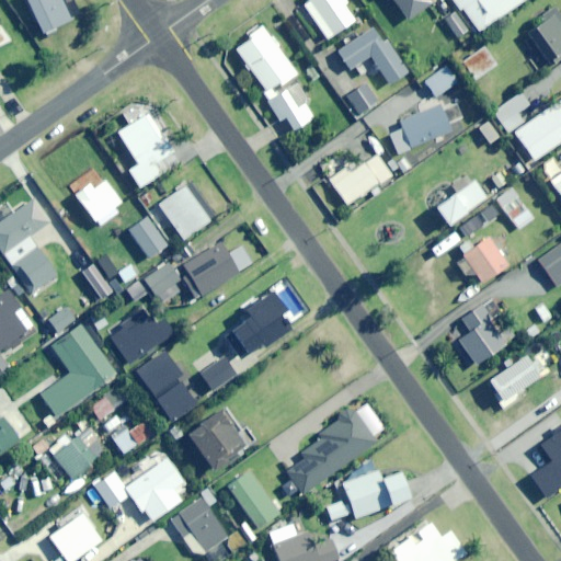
[(71,0),(27,0),(43,33),(80,15),(71,0)]
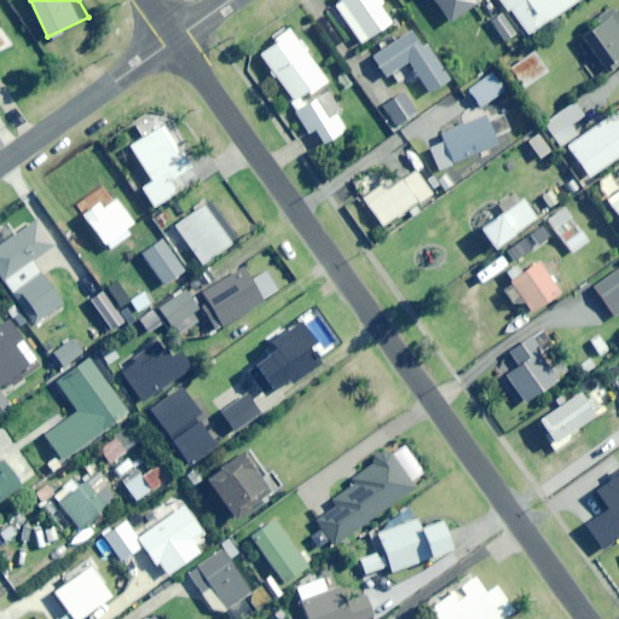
[(333,0),(362,42),(391,24),(374,0),(333,0)]
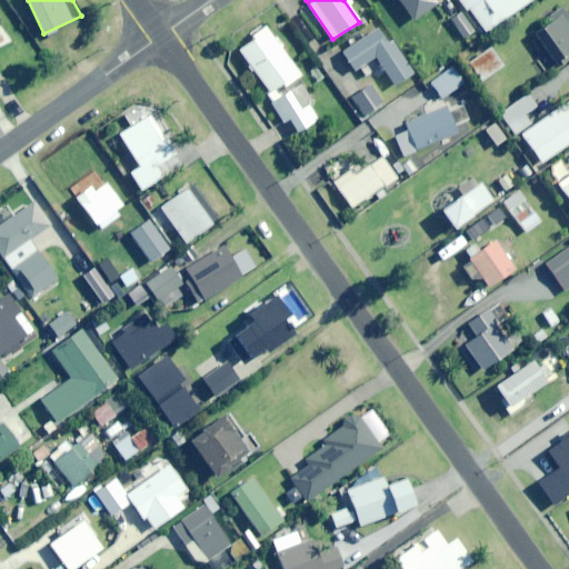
[(399,0),(415,20),(439,1),(437,0),(399,0)]
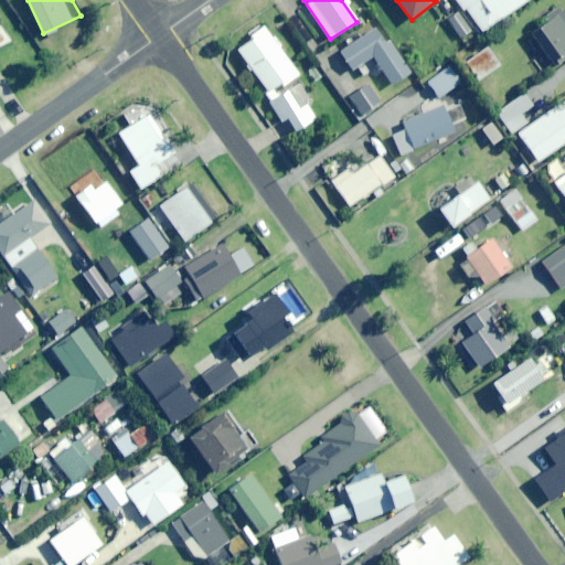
[(482,32),(528,0),(456,0),(464,11),(466,9),(482,32)]
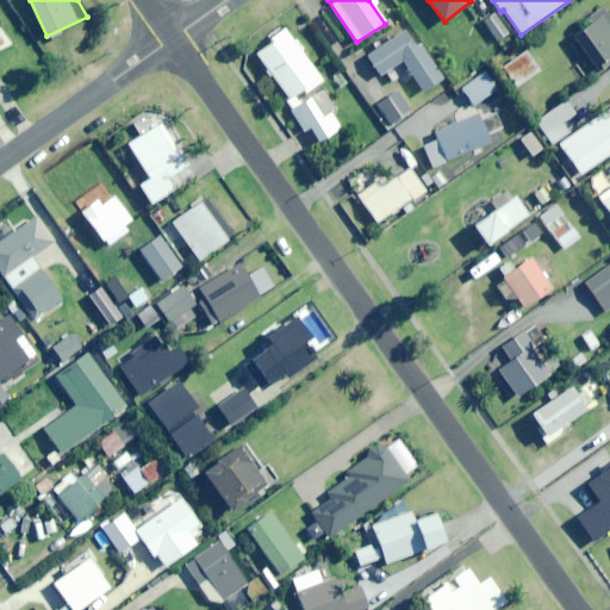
[(598,67),(609,56),(609,16),(607,12),(574,36),(598,67)]
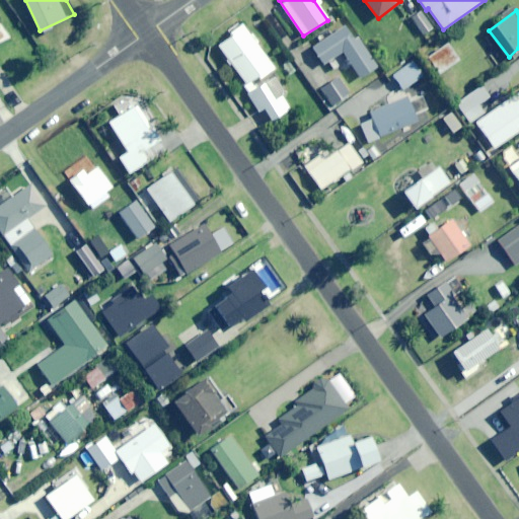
[(434,29),(422,11),(413,17),(425,35),(434,29)]
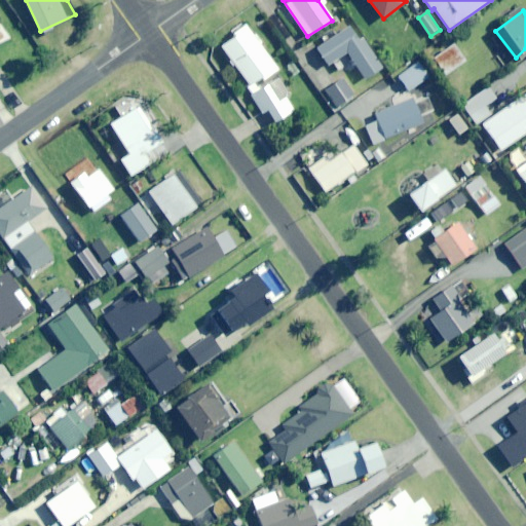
[(269,83),(265,79),(277,70),(246,24),(232,34),(234,36),(220,46),(250,87),(247,89),(263,113),(266,111),(275,123),(294,110),(286,98),(290,95),(277,77),(269,83)]
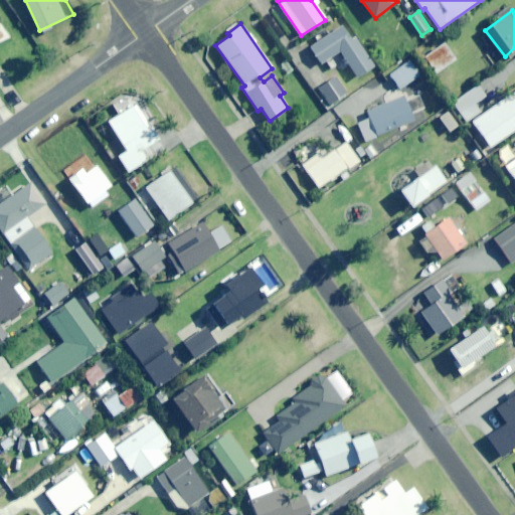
[(357,77),(374,66),(355,36),(352,38),(342,24),(310,45),(322,63),(340,51),(357,77)]
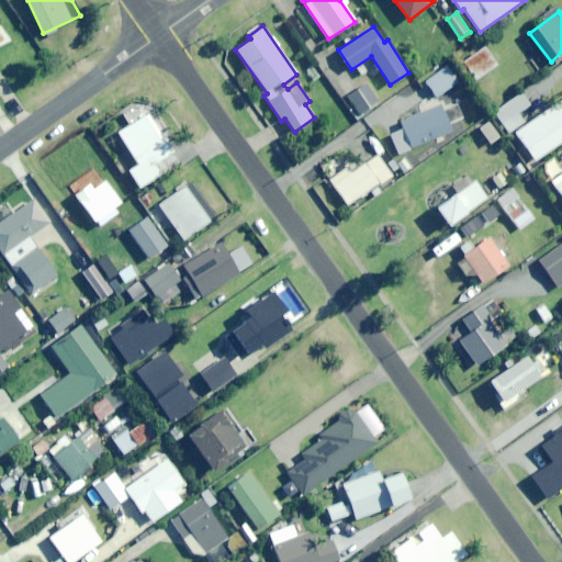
[(476,80),(497,65),(485,47),(463,62),(476,80)]
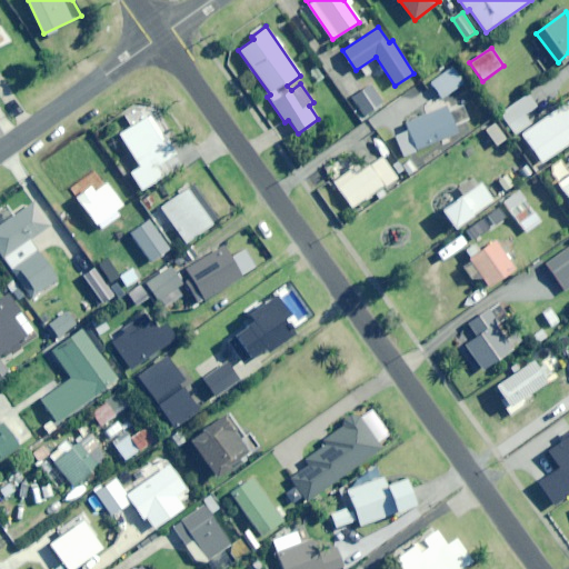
[(442,99),(463,83),(452,67),(431,82),(442,99)]
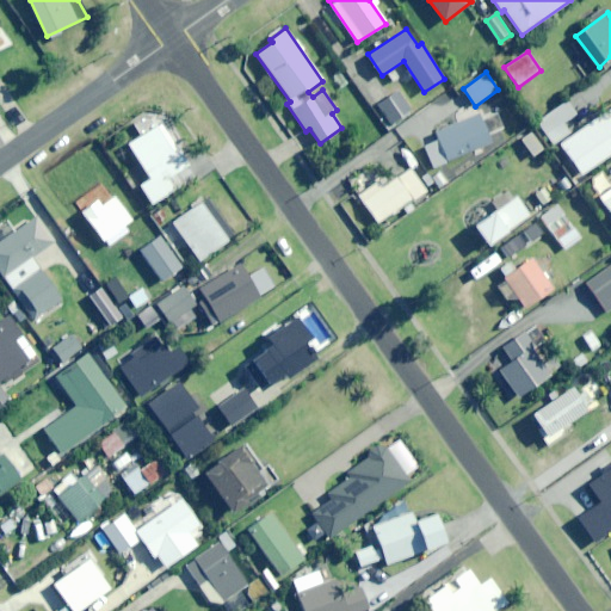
[(393,124),(412,110),(399,92),(380,105),(393,124)]
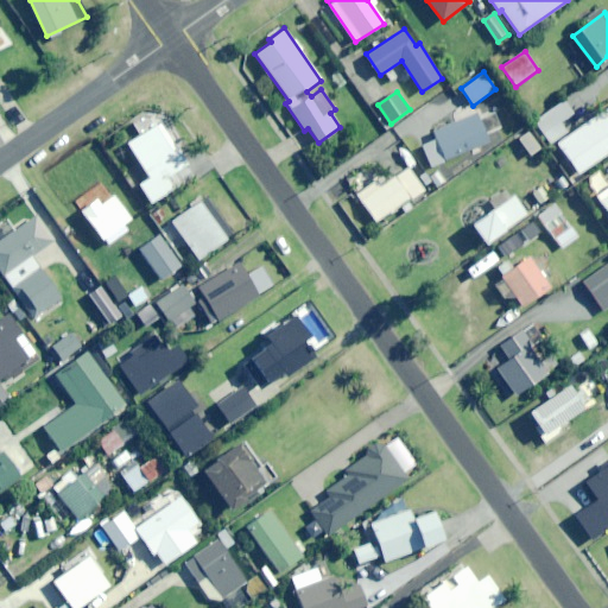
[(561,122),(574,114),(564,101),(536,122),(550,144),(567,132),(561,122)]
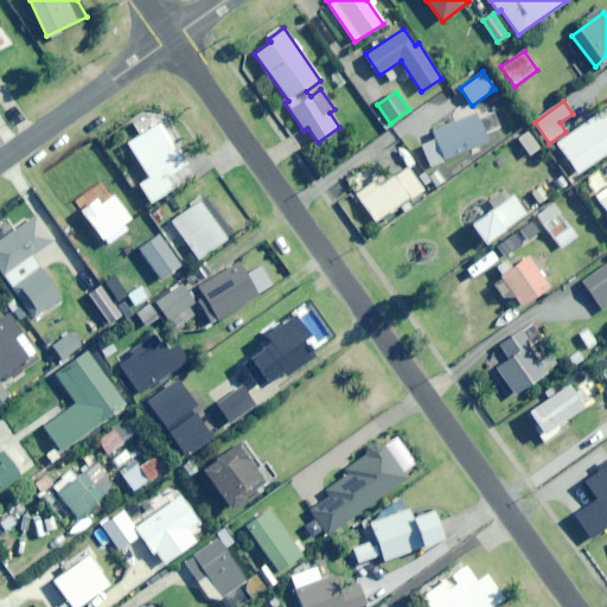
[(577,173),(606,152),(606,108),(556,144),(577,173)]
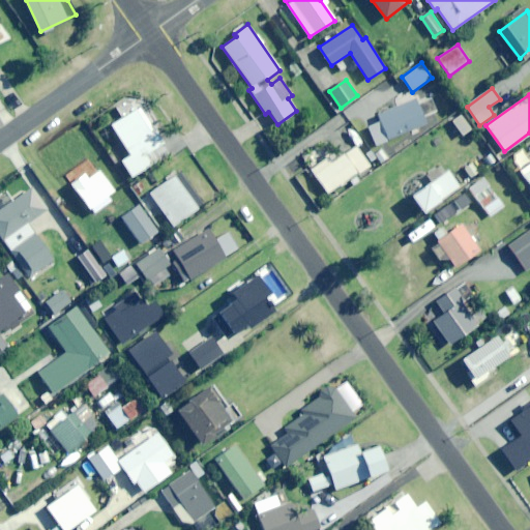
[(423,116),(437,110),(432,98),(417,105),(415,99),(377,118),(379,123),(369,127),(378,146),(427,123),(423,116)]
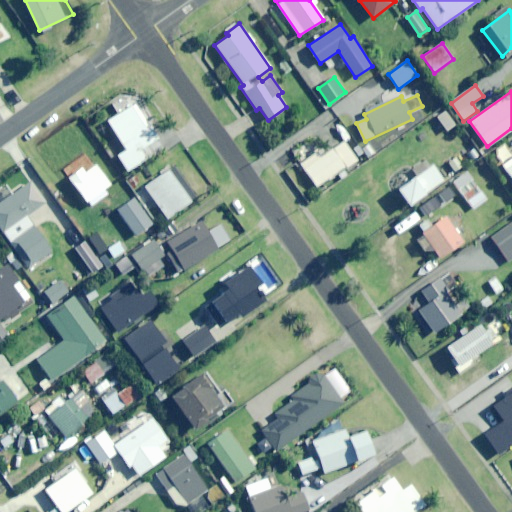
[(127,171),(163,148),(134,104),(107,121),(125,149),(116,155),(127,171)]
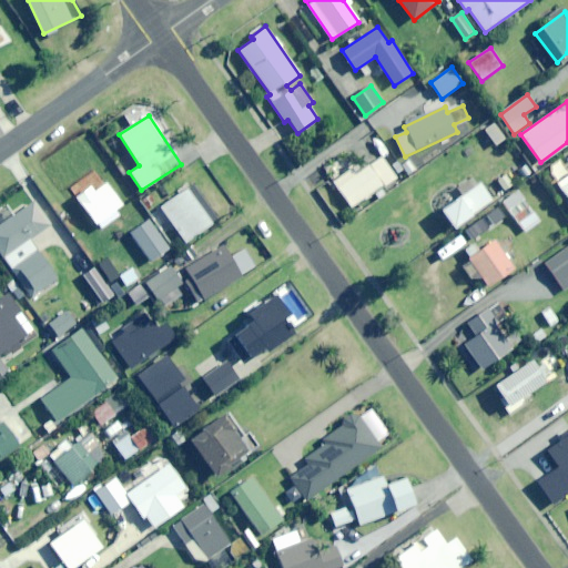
[(496,145),(505,139),(494,123),(484,130),(496,145)]
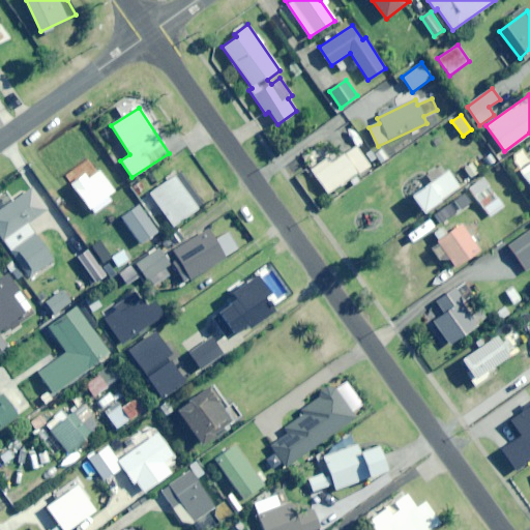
[(326,194),(370,167),(356,146),(332,162),(330,158),(312,170),(326,194)]
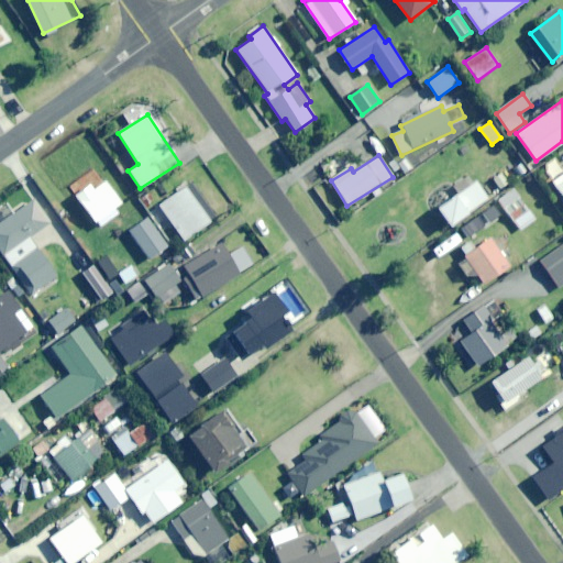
[(562,166),(554,155),(540,166),(562,197),(562,166)]
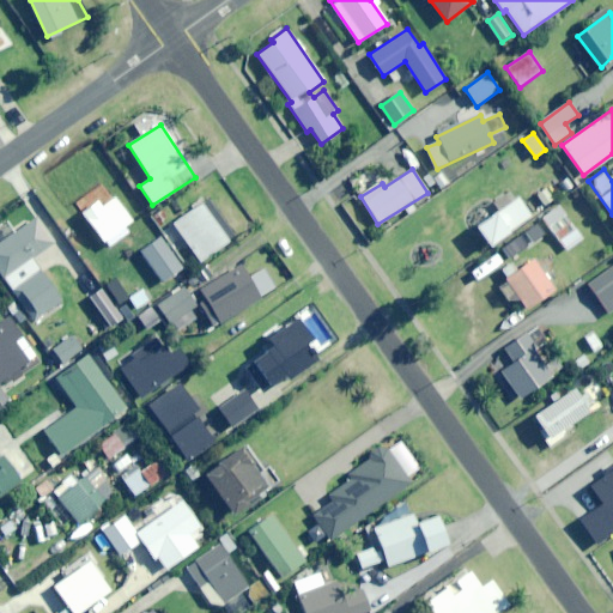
[(114,198),(104,204),(96,192),(78,205),(104,242),(132,222),(114,198)]
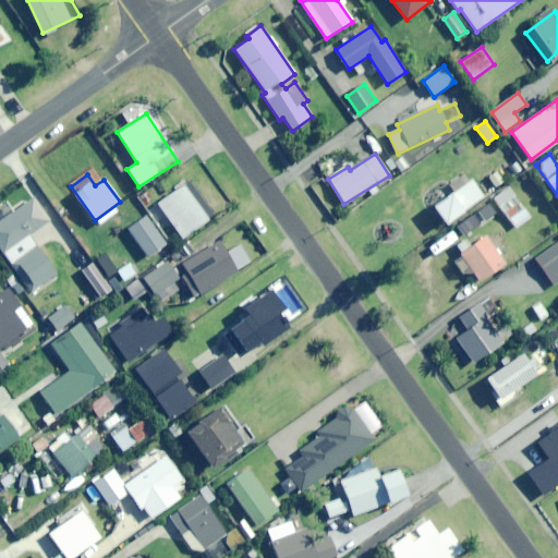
[(181,239),(214,216),(189,181),(157,204),(181,239)]
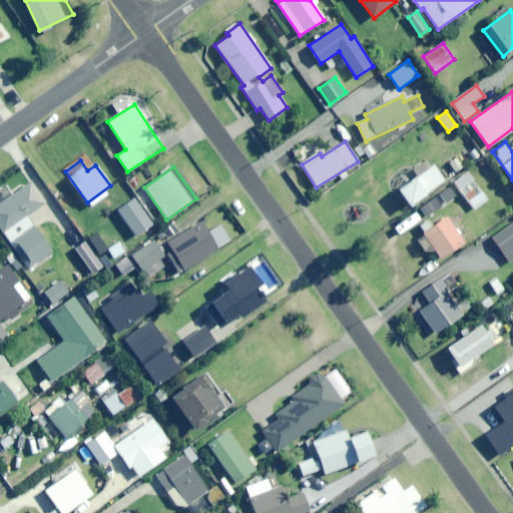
[(411,204),(445,180),(434,166),(400,189),(411,204)]
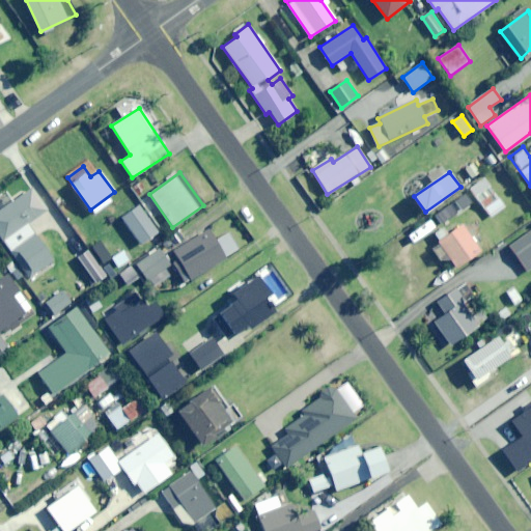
[(470,188),(490,218),(505,207),(485,177),(470,188)]
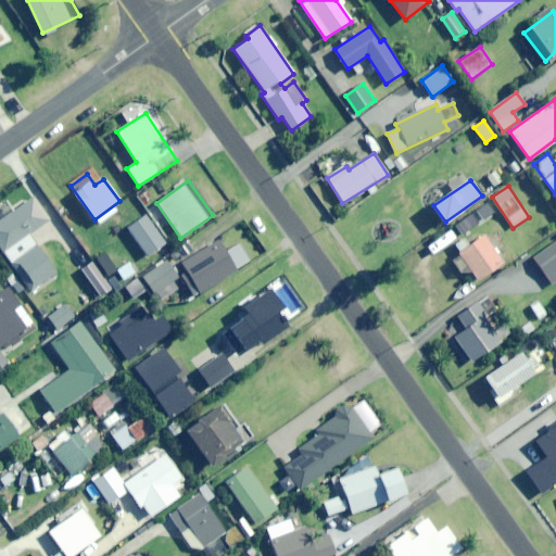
[(30,236),(51,220),(35,197),(0,220),(0,244),(33,291),(58,274),(30,236)]
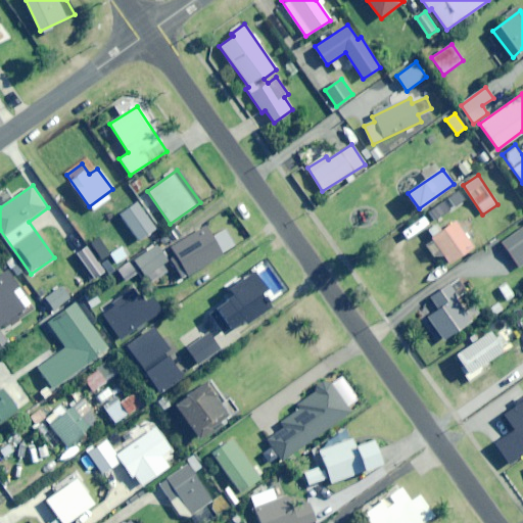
[(139,240),(155,229),(136,203),(121,215),(139,240)]
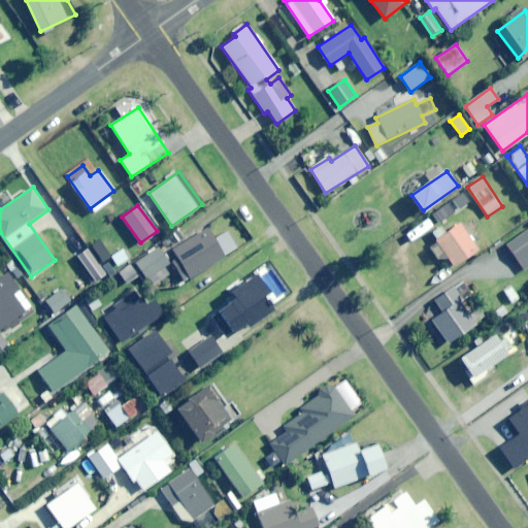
[(454,266),(477,250),(460,224),(436,240),(454,266)]
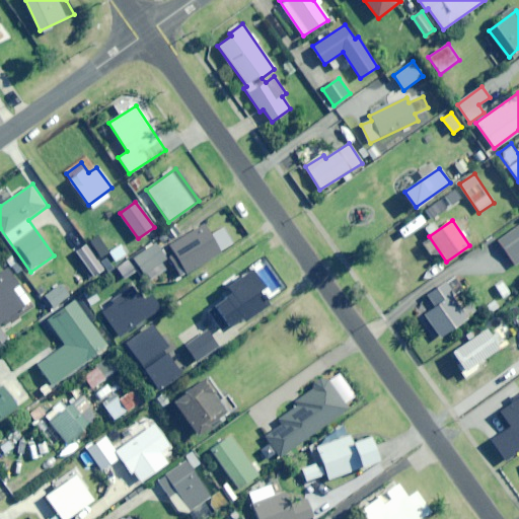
[(220,233),(213,237),(204,223),(164,247),(183,277),(220,252),(218,248),(226,243),(220,233)]
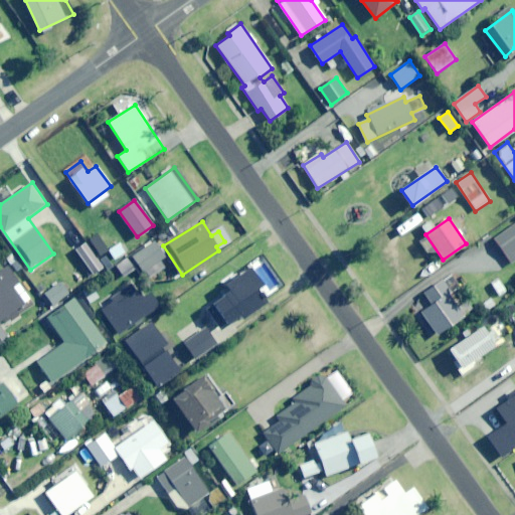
[(512,264),(514,261),(514,223),(495,238),(512,264)]
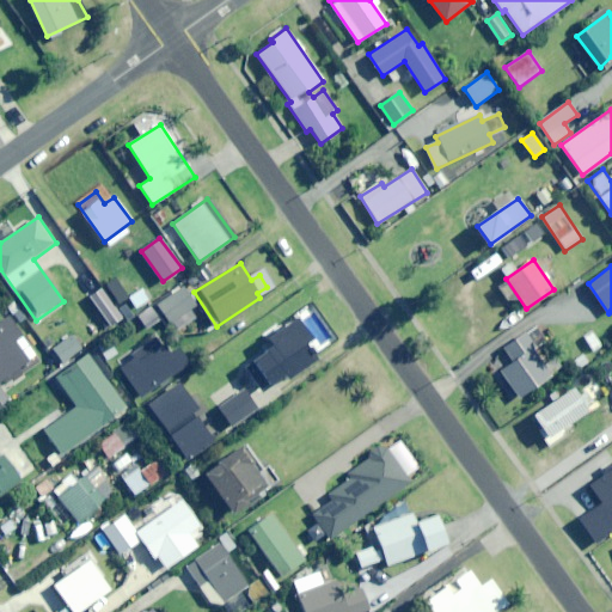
[(171,324),(196,305),(182,286),(157,305),(171,324)]
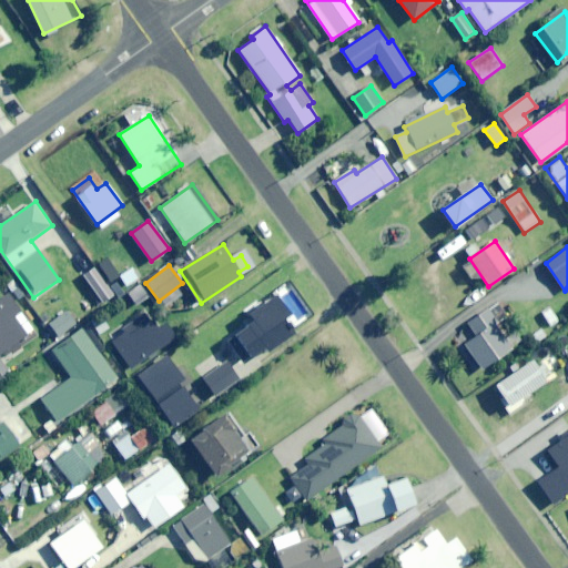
[(508,324),(513,321),(499,301),(467,323),(476,335),(464,344),(482,369),(520,342),(508,324)]
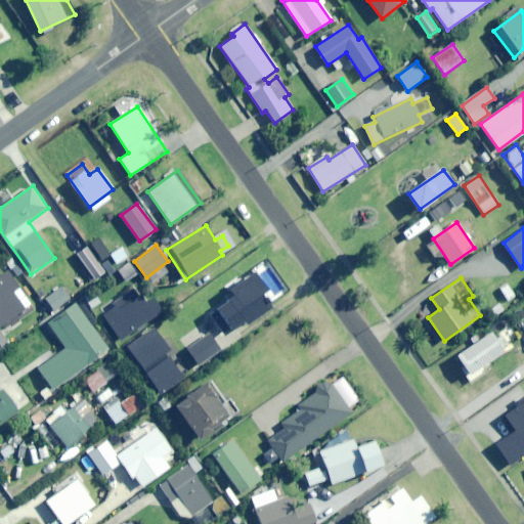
[(517,295),(509,282),(499,289),(508,302),(517,295)]
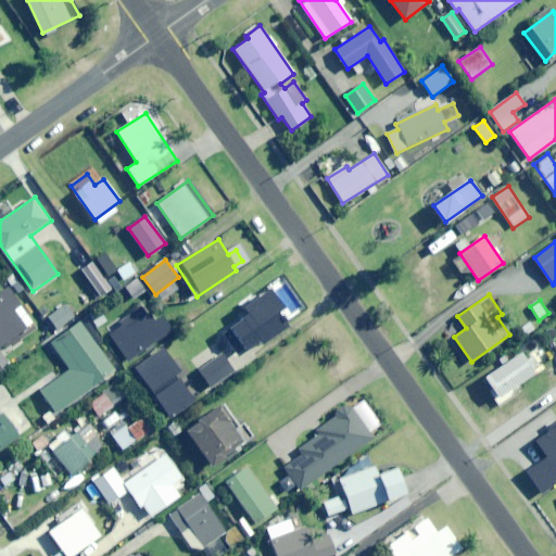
[(267,315),(260,320),(245,301),(216,324),(228,338),(236,331),(252,352),(280,331),(267,315)]
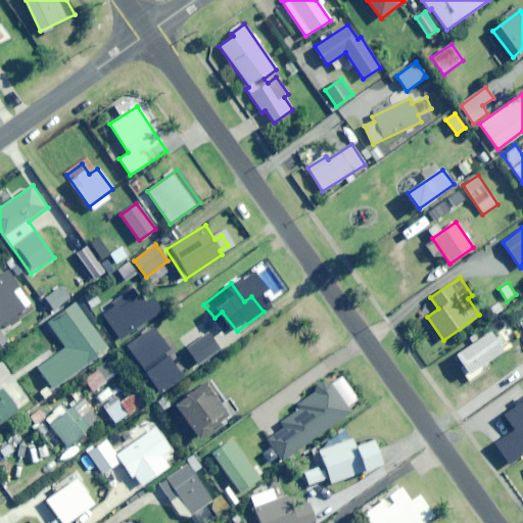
[(53,313),(70,297),(60,286),(43,301),(53,313)]
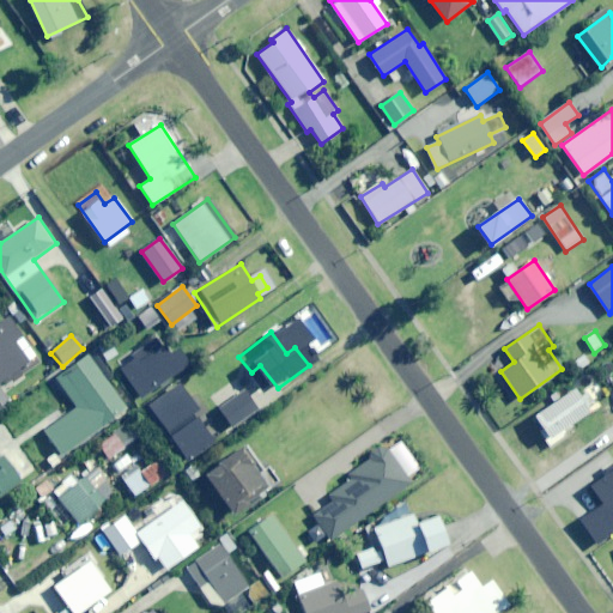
[(20,352),(13,357),(0,338),(0,383),(29,364),(20,352)]
